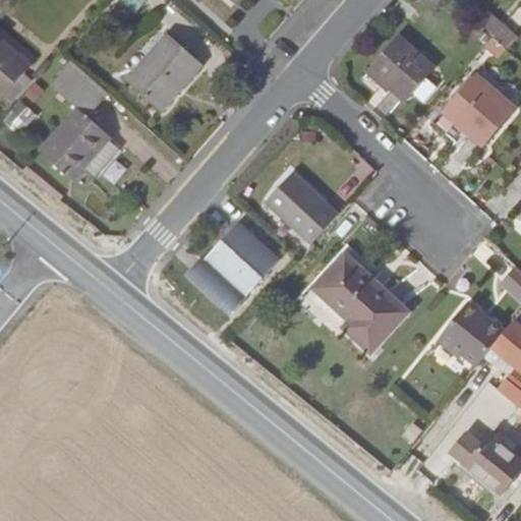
[(121,0),(136,12),(147,0),(121,0)]
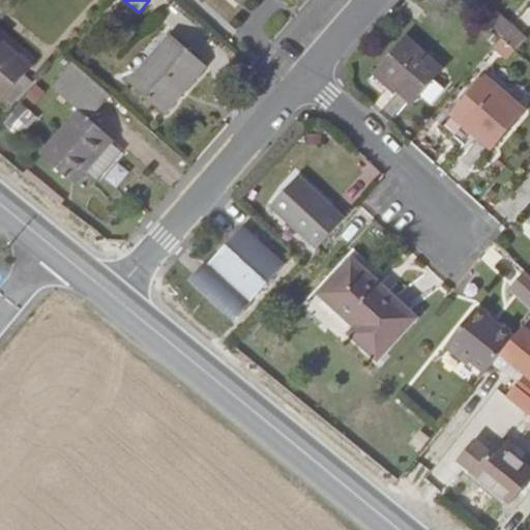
[(488,23),(504,36),(511,27),(513,26),(497,12),(488,23)]
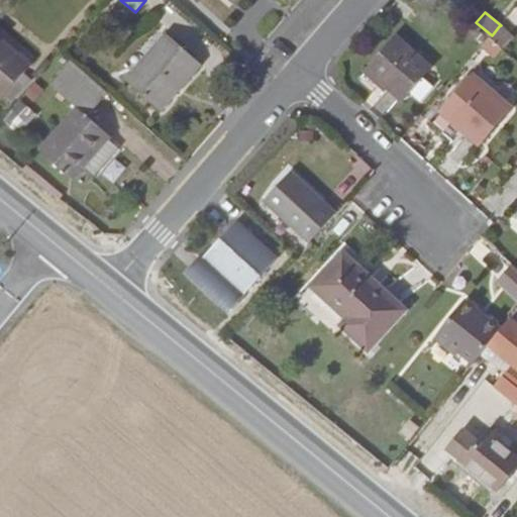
[(502,46),(510,36),(499,26),(492,35),(490,37),(502,46)]
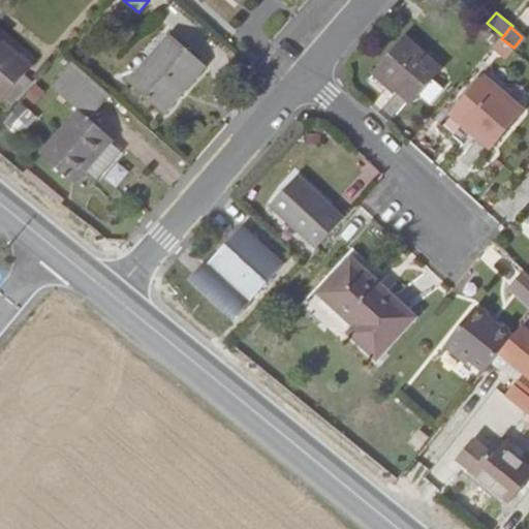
[(206,65),(172,35),(130,83),(164,112),(206,65)]
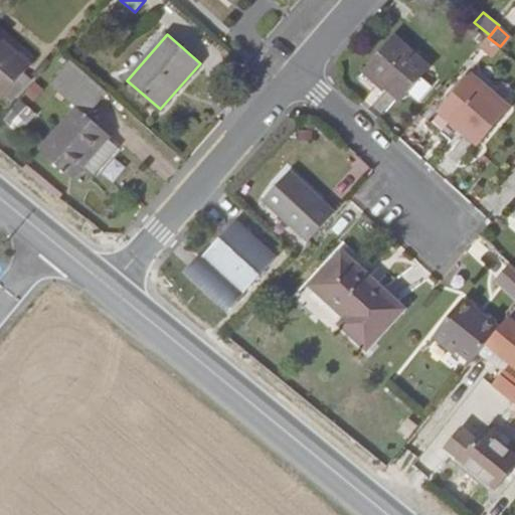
[(23,74),(31,65),(21,57),(0,37),(0,99),(1,100),(2,98),(23,74)]
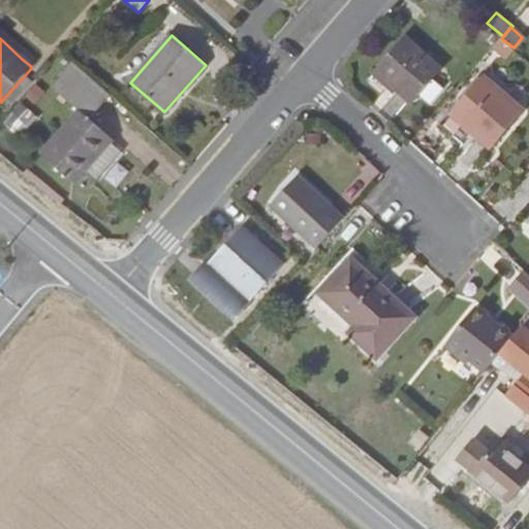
[(411,102),(441,69),(406,38),(377,71),(398,90),(411,102)]
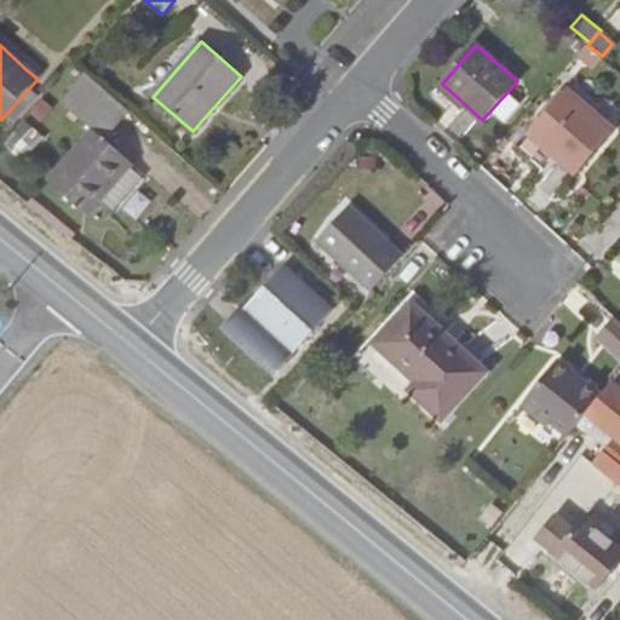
[(131,166),(133,164),(105,139),(126,115),(82,76),(62,101),(93,130),(49,181),(87,214),(101,199),(131,166)]
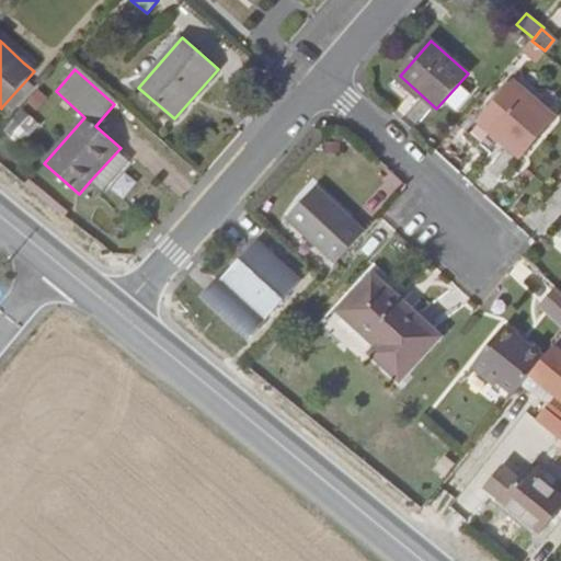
[(9,113),(41,77),(34,71),(25,81),(2,106),(9,113)]
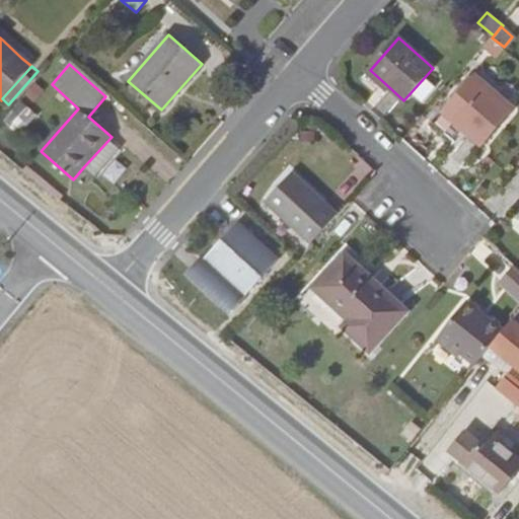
[(390,88),(370,70),(366,74),(386,92),(390,88)]
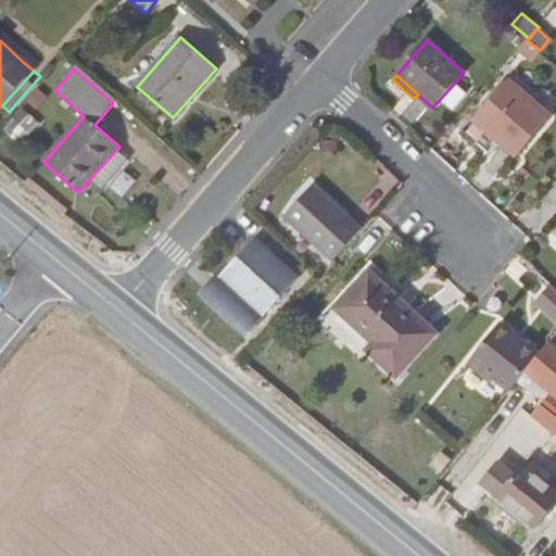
[(550,115),(509,79),(476,119),(516,154),(550,115)]
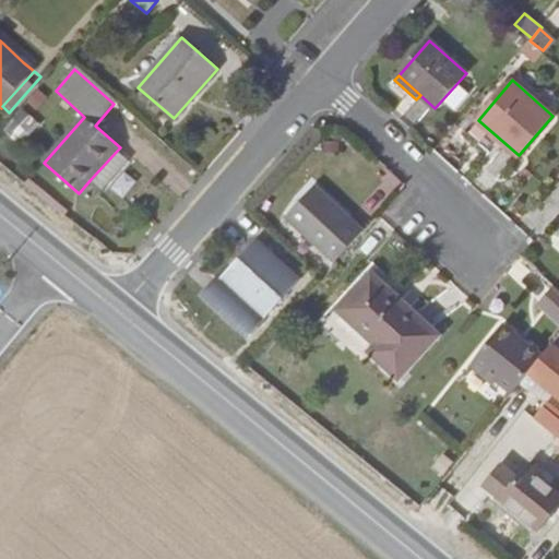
[(37,91),(2,127),(21,143),(39,123),(30,114),(45,97),(37,91)]
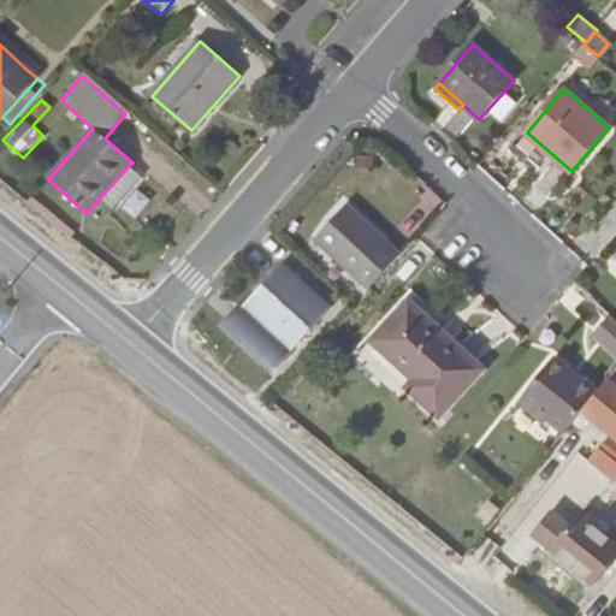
[(113,209),(142,177),(130,165),(100,197),(113,209)]
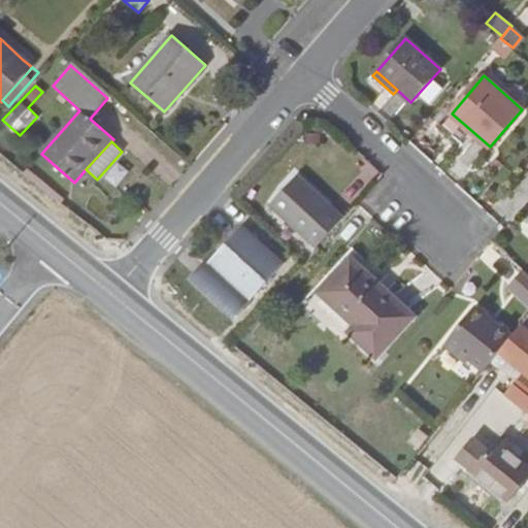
[(305,237),(332,208),(298,176),(290,186),(284,193),(271,205),(305,237)]
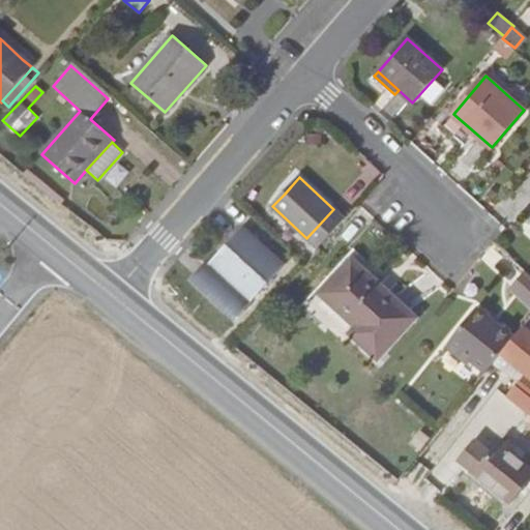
[(285,194),(291,186),(286,182),(281,189),(285,194)]
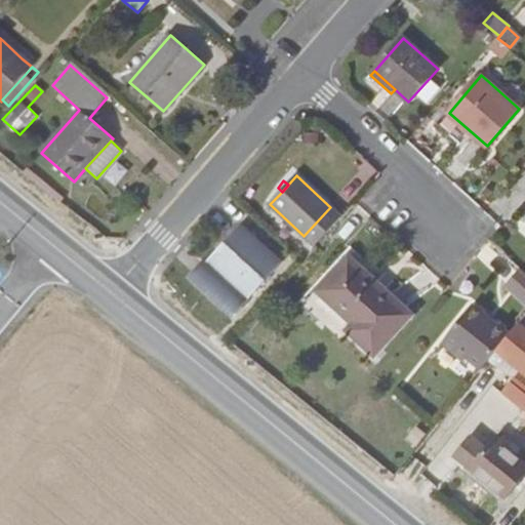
[(330,207),(304,236),(316,247),(342,217),(330,207)]
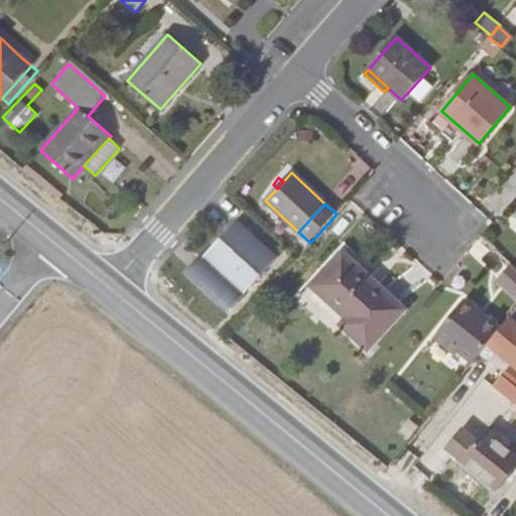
[(228,312),(279,257),(238,219),(191,269),(209,284),(203,290),(228,312)]
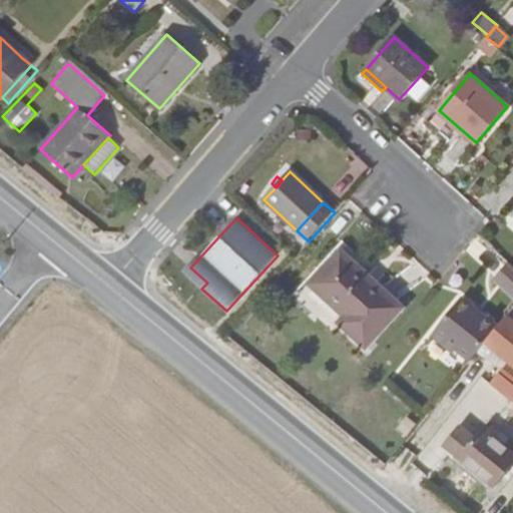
[(355,336),(390,296),(341,251),(311,285),(346,316),(340,323),(355,336)]
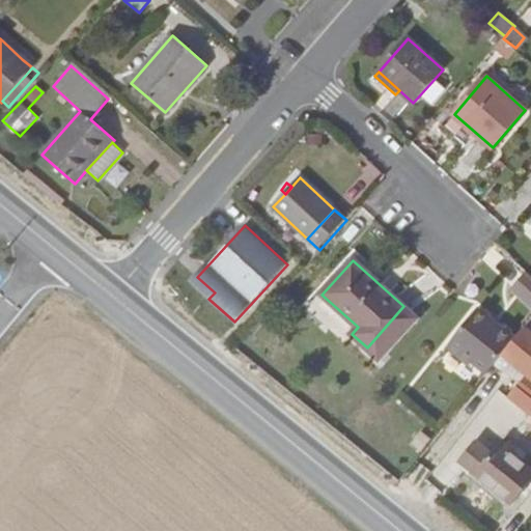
[(530,304),(530,276),(527,272),(512,287),(530,304)]
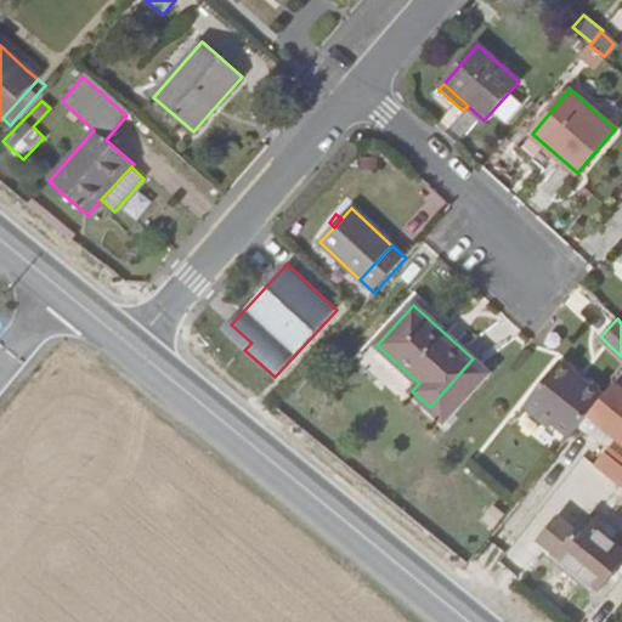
[(473,358),(430,407),(445,420),(488,372),(473,358)]
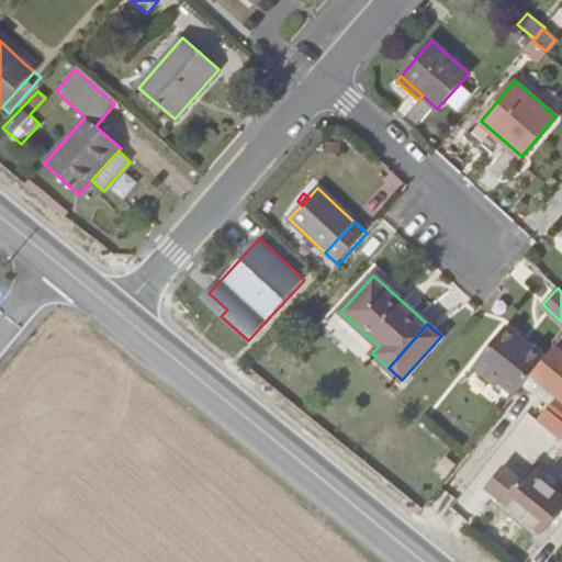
[(515,395),(544,357),(507,325),(475,362),(515,395)]
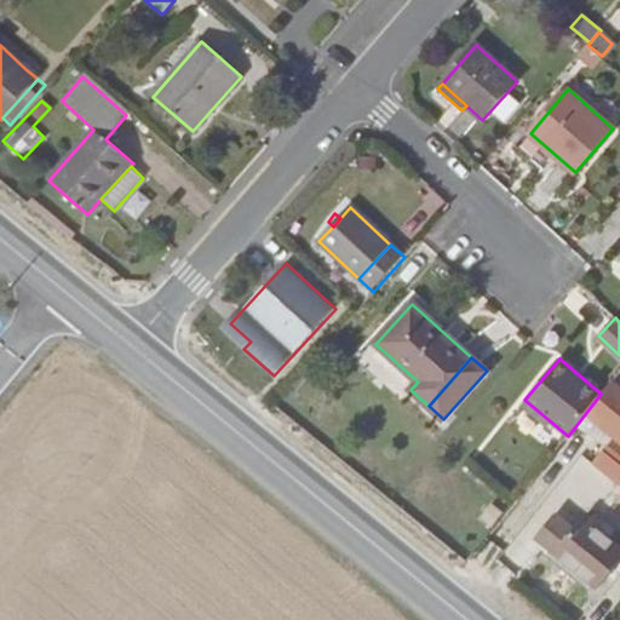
[(619,402),(601,426),(619,442),(619,402)]
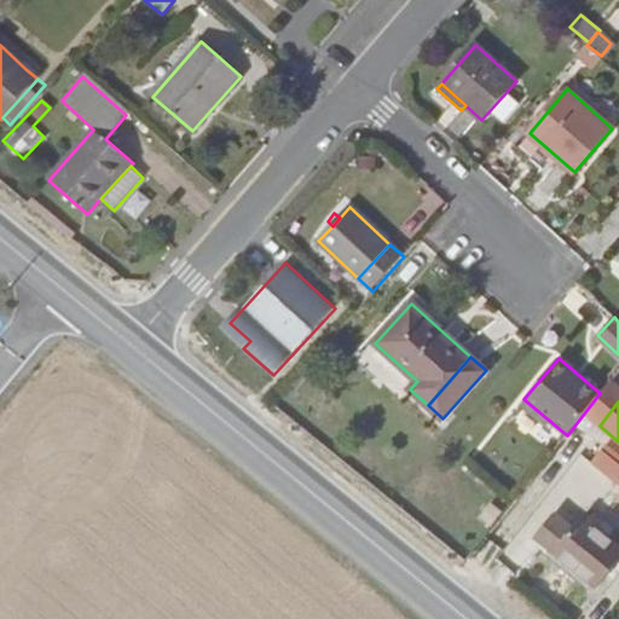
[(573,469),(584,456),(563,440),(553,453),(573,469)]
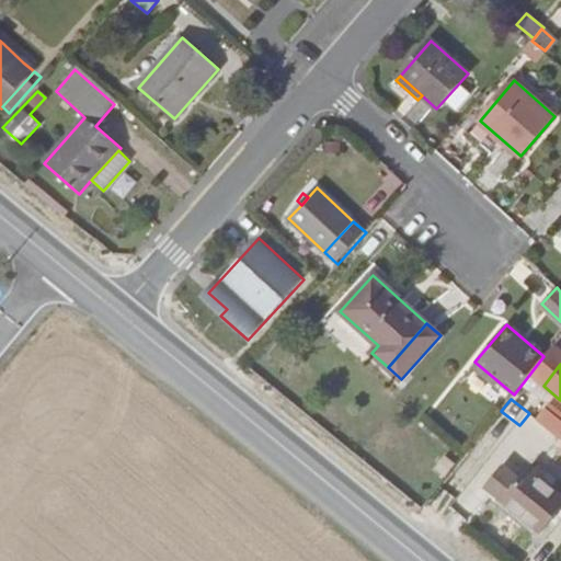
[(497,451),(508,436),(514,441),(523,427),(519,425),(501,411),(479,438),(481,441),(497,451)]
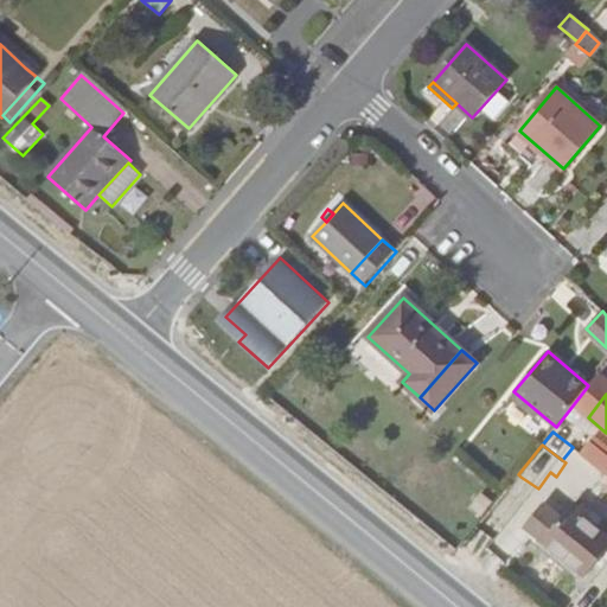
[(538,489),(521,477),(511,489),(528,503),(538,489)]
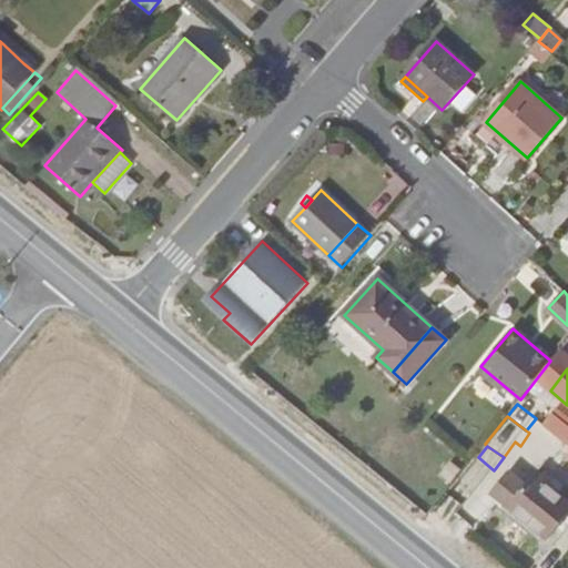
[(540,478),(537,475),(528,485),(510,470),(493,493),(548,539),(567,514),(567,500),(547,483),(540,478)]
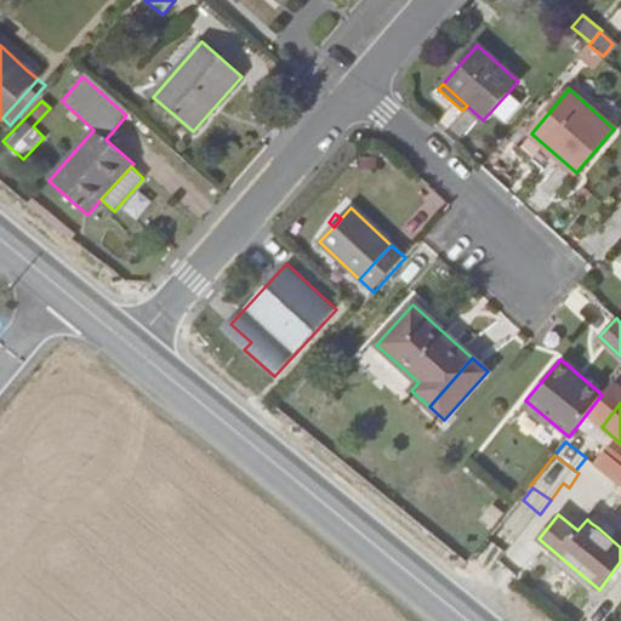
[(598,528),(603,522),(596,517),(591,523),(598,528)]
